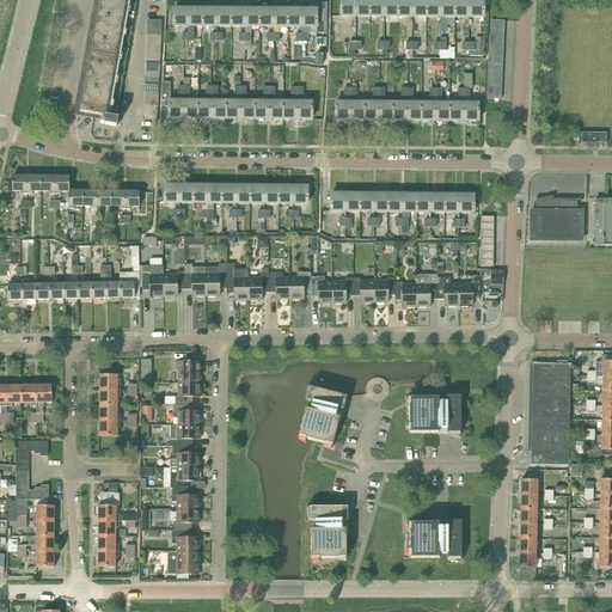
[(118,118),(115,117),(135,0),(101,0),(83,112),(105,116),(104,124),(117,127),(118,118)]
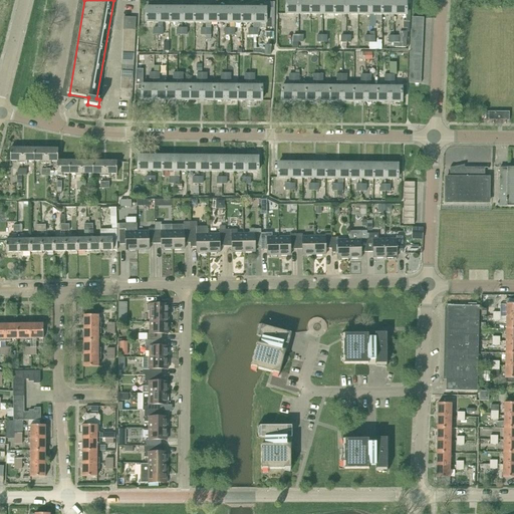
[(298,14),(298,0),(286,0),(286,14),(298,14)]
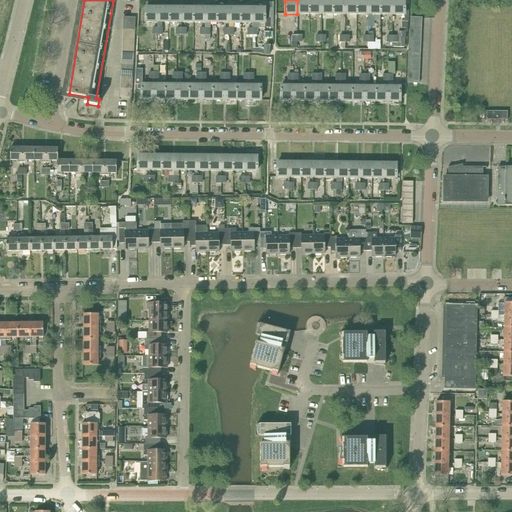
[(308,0),(297,0),(297,14),(309,14),(308,0)]
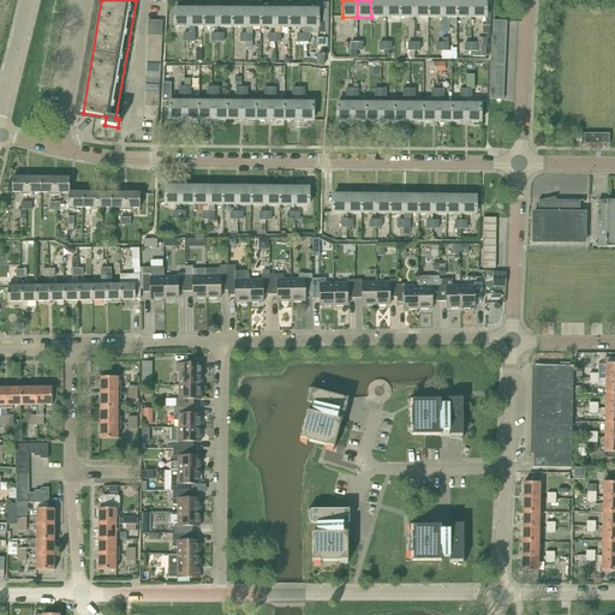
[(386,17),(384,0),(370,0),(371,17),(386,17)]
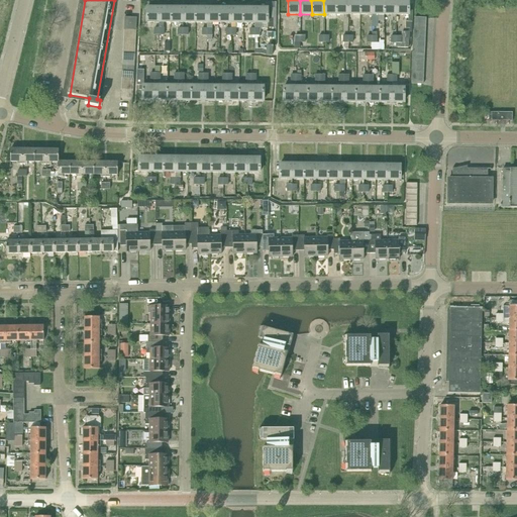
[(335,0),(323,0),(324,14),(336,14),(335,0)]
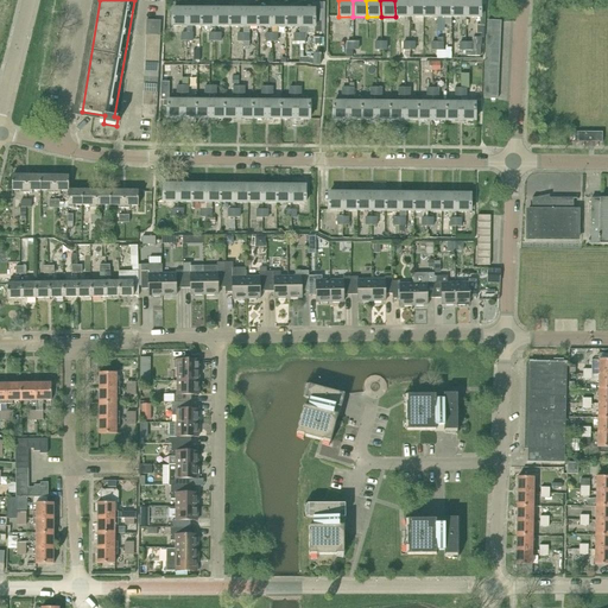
[(409,17),(409,0),(394,0),(396,17),(409,17)]
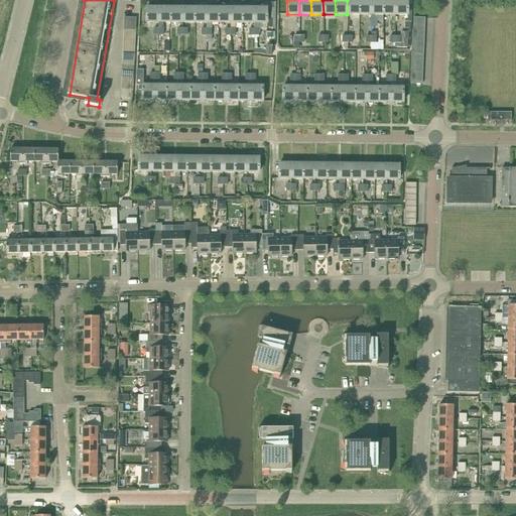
[(359,0),(347,0),(347,14),(359,14),(359,0)]
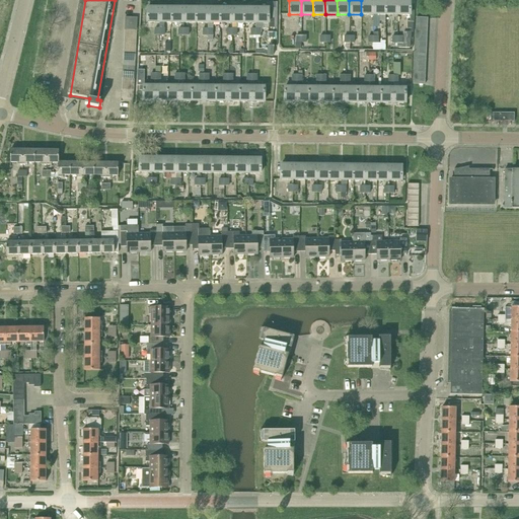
[(373,14),(373,0),(361,0),(361,14),(373,14)]
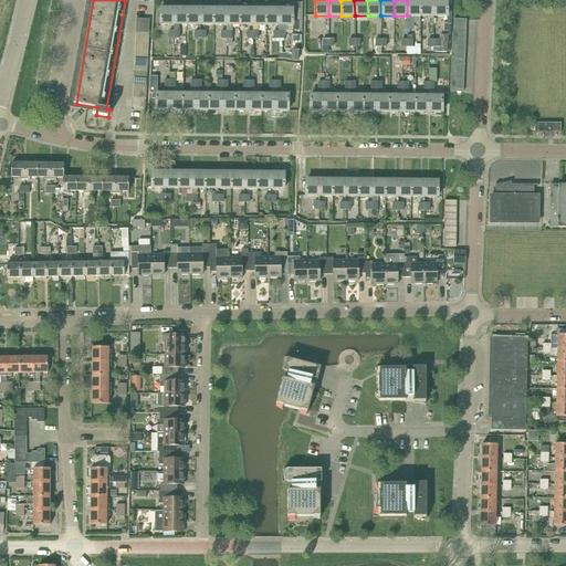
[(420,0),(407,0),(407,16),(420,16),(420,0)]
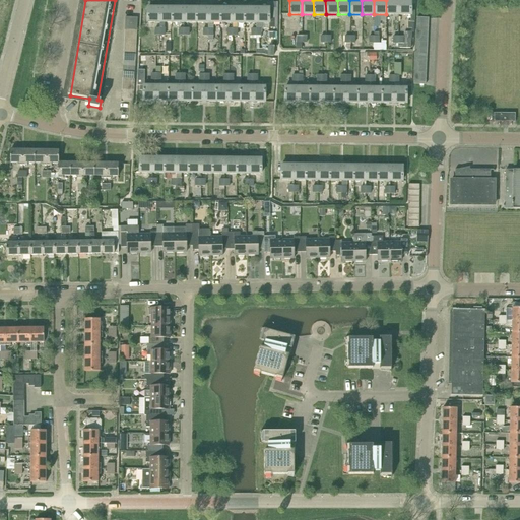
[(398,14),(398,0),(386,0),(386,14),(398,14)]
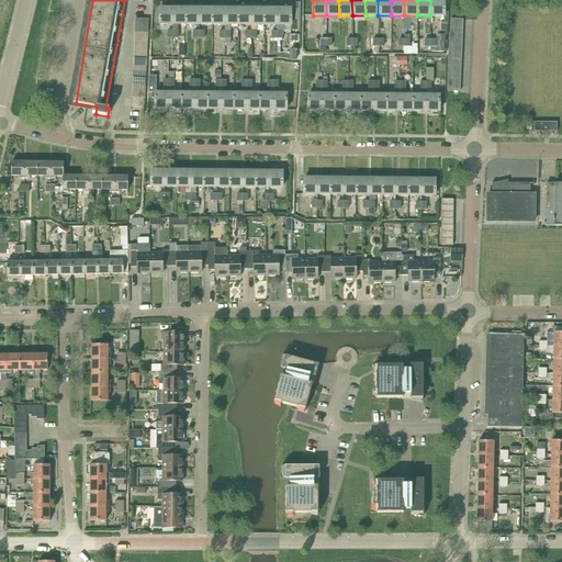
[(444,0),(431,0),(430,0),(430,15),(444,15),(444,4),(444,0)]
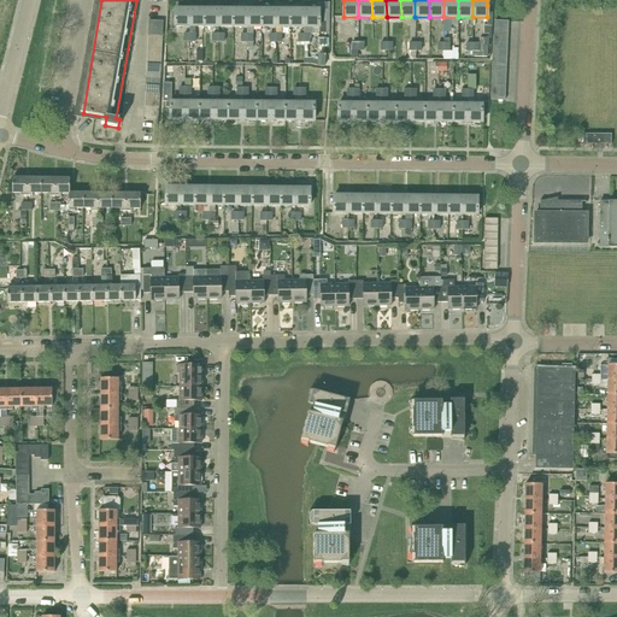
[(176,27),(191,27),(191,10),(176,10),(176,27)]
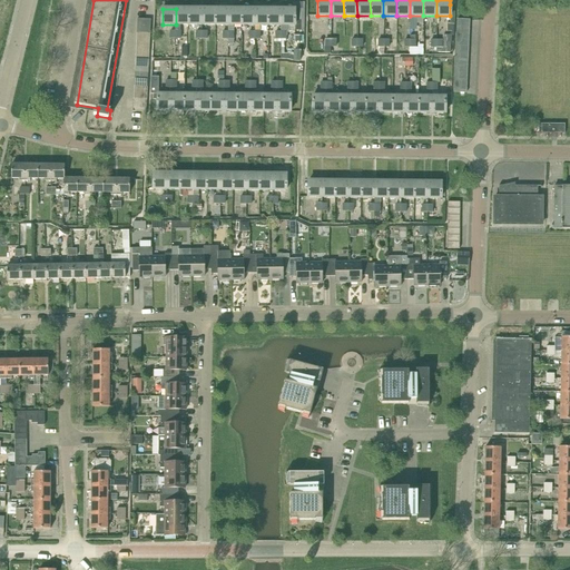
[(176,25),(189,25),(189,9),(176,9),(176,25)]
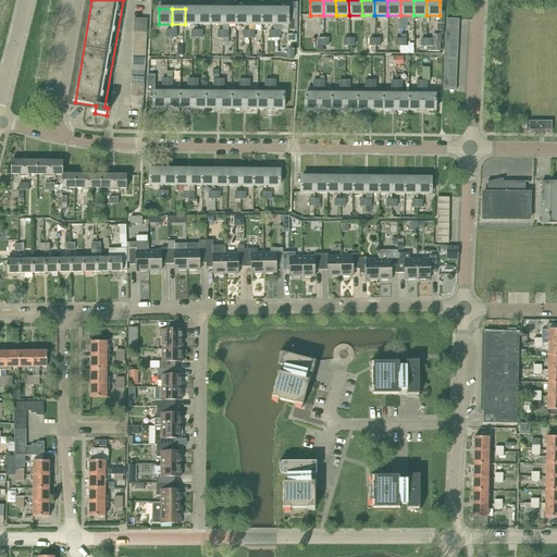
[(185,24),(197,24),(197,9),(185,9),(185,24)]
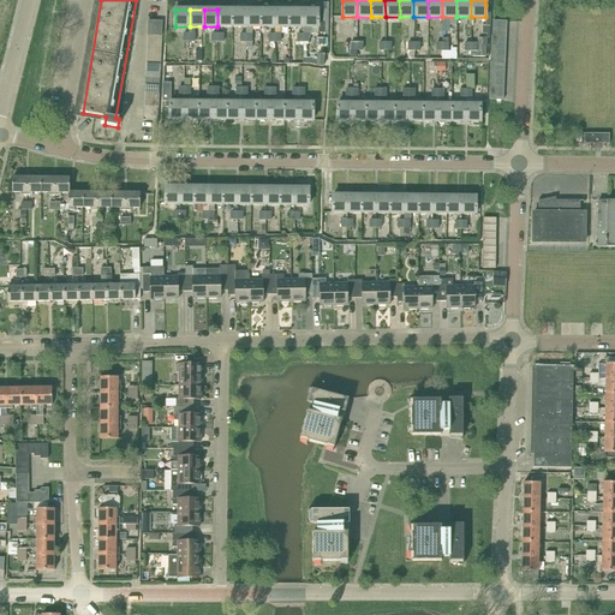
[(218,27),(232,27),(232,10),(218,10),(218,27)]
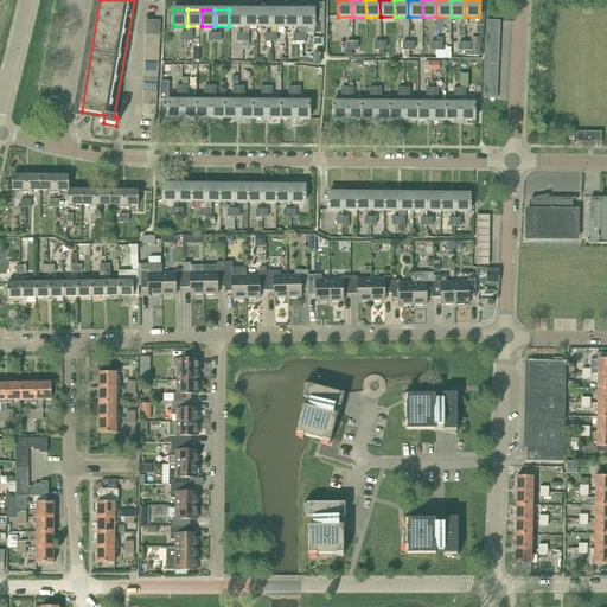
[(229,26),(243,26),(243,10),(229,10),(229,26)]
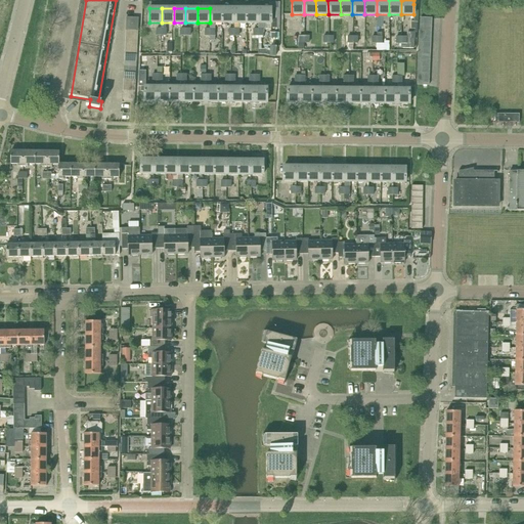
[(210,23),(222,23),(222,8),(210,8),(210,23)]
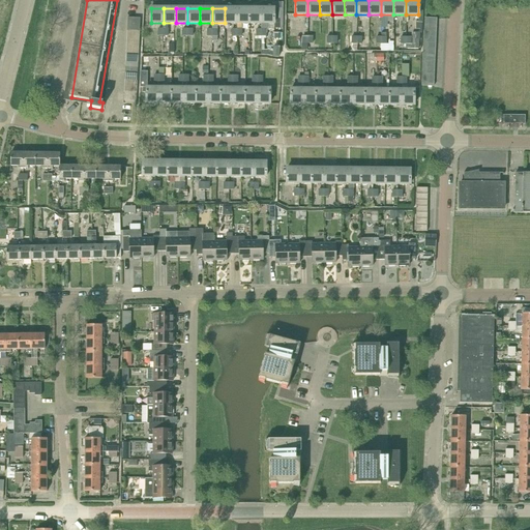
[(225,23),(237,23),(237,8),(225,8),(225,23)]
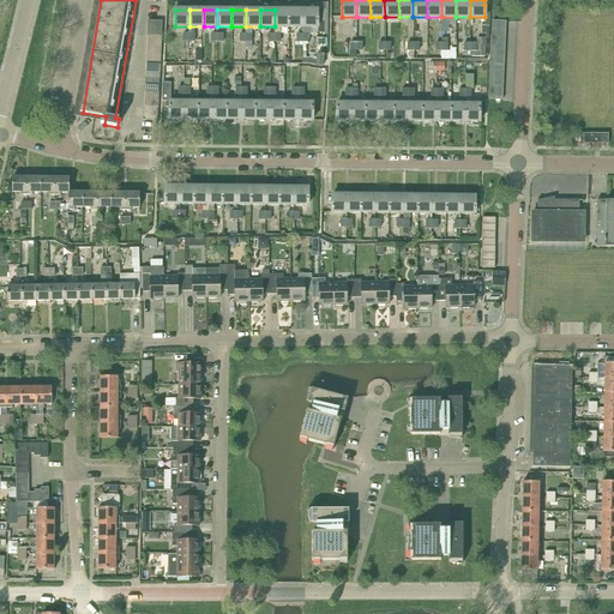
[(275,26),(289,26),(289,10),(275,10),(275,26)]
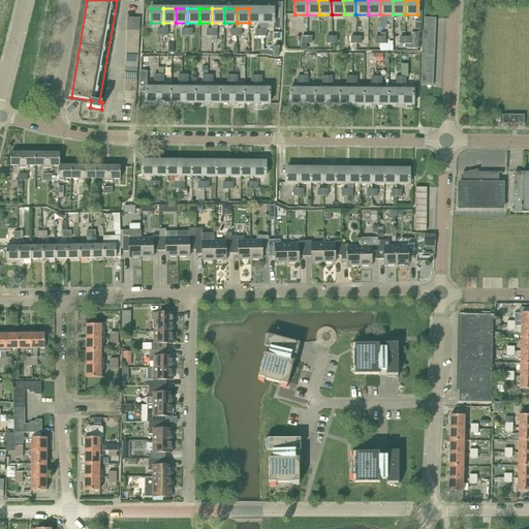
[(249,23),(261,23),(261,8),(249,8),(249,23)]
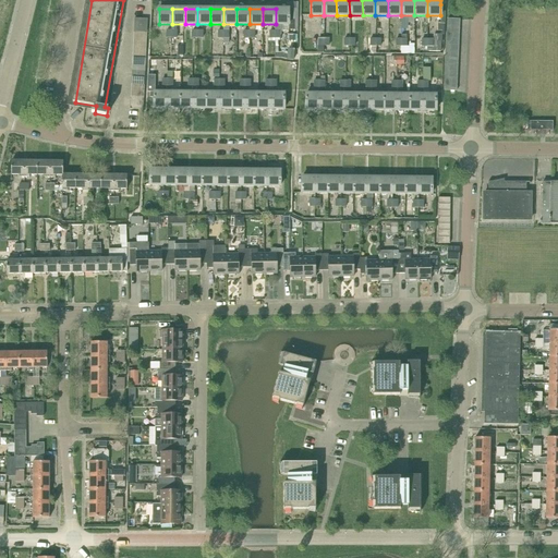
[(281,31),(281,24),(289,24),(289,9),(276,9),(276,24),(276,31),(281,31)]
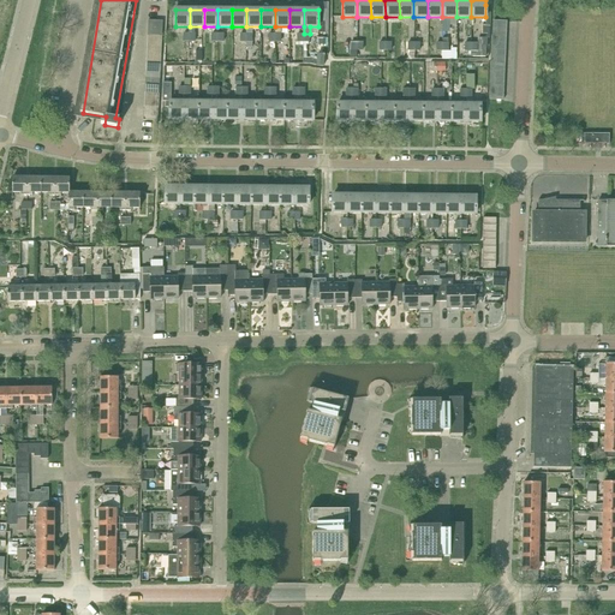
[(457,59),(457,48),(452,48),(452,51),(448,51),(443,51),(443,59),(457,59)]
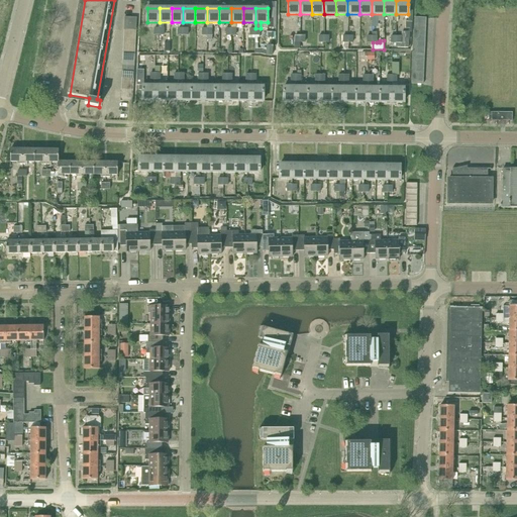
[(355,87),(349,87),(349,82),(343,82),(343,87),(343,102),(355,102),(355,87)]
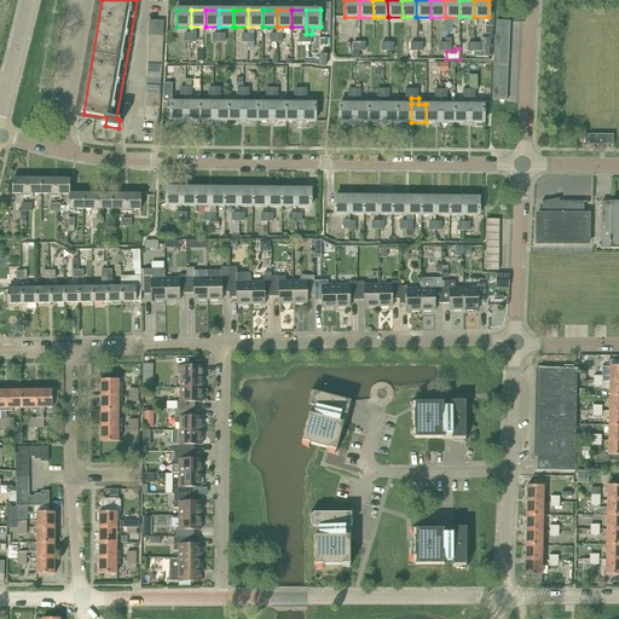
[(172,120),(186,120),(186,103),(172,102),(172,120)]
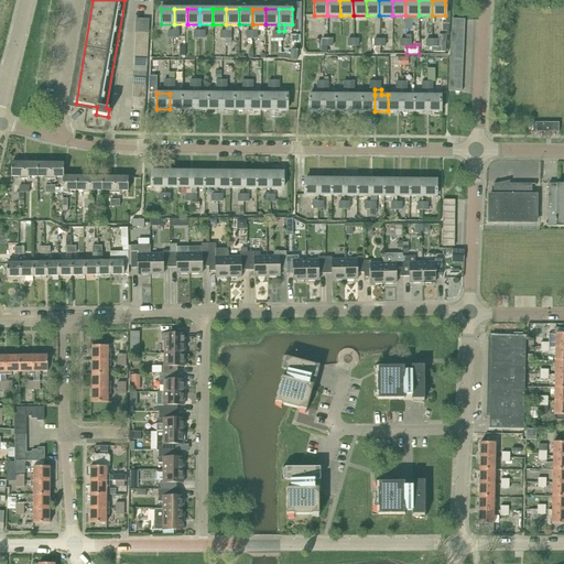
[(170,94),(170,109),(182,109),(183,94),(170,94)]
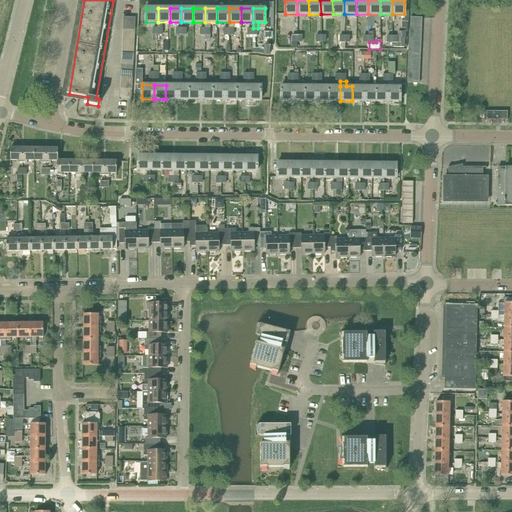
[(165,99),(177,99),(177,85),(166,85),(165,99)]
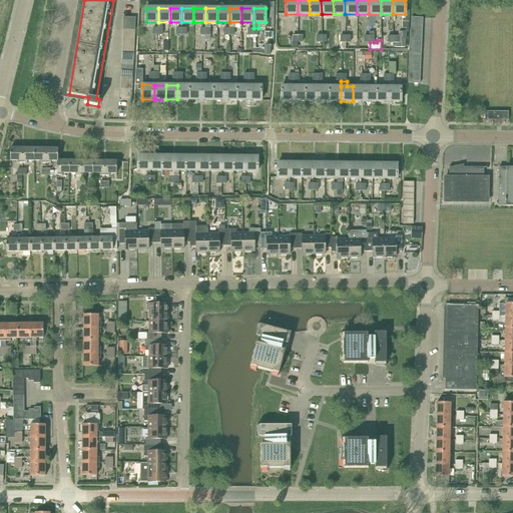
[(177,85),(177,99),(189,99),(189,85),(177,85)]
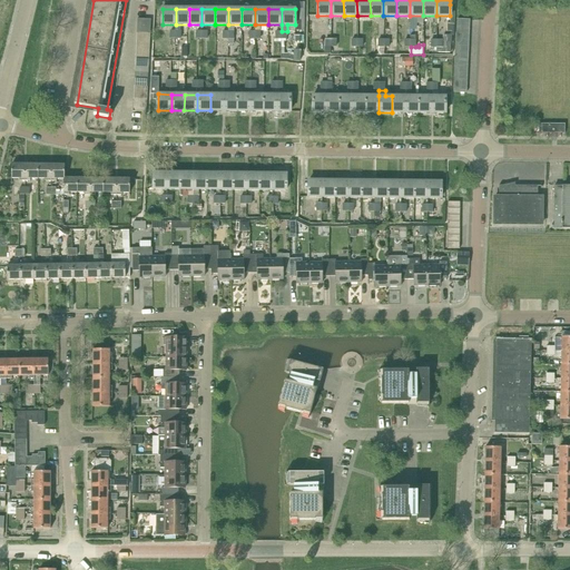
[(210,110),(224,110),(224,95),(210,95),(210,110)]
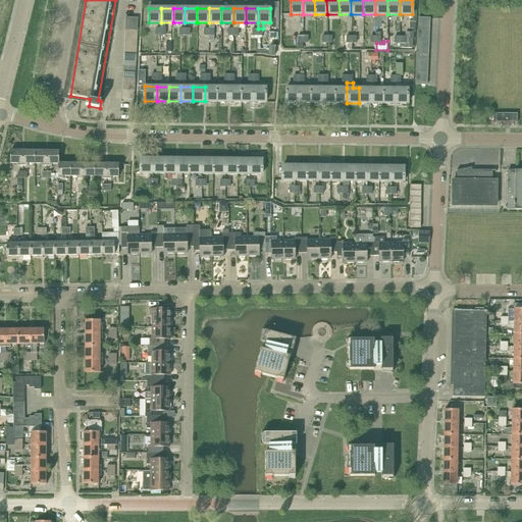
[(205,87),(205,101),(217,101),(217,87),(205,87)]
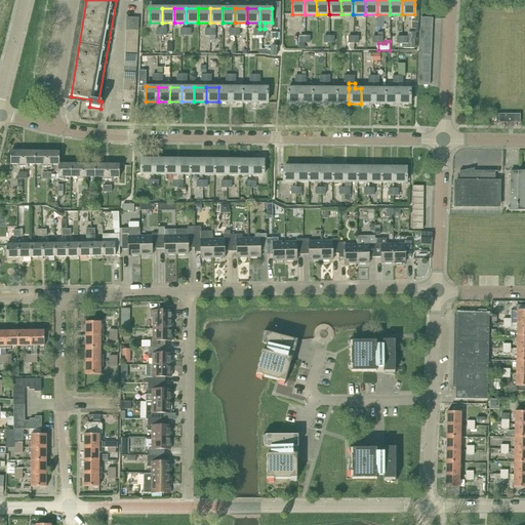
[(218,102),(231,102),(231,87),(218,87),(218,102)]
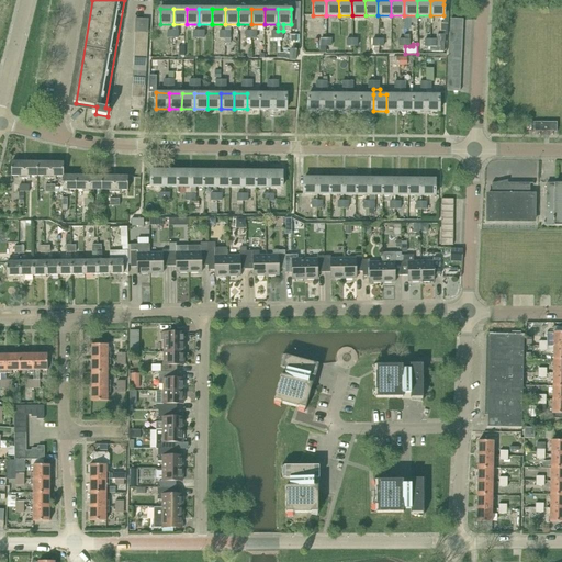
[(247,93),(247,109),(260,109),(260,93),(247,93)]
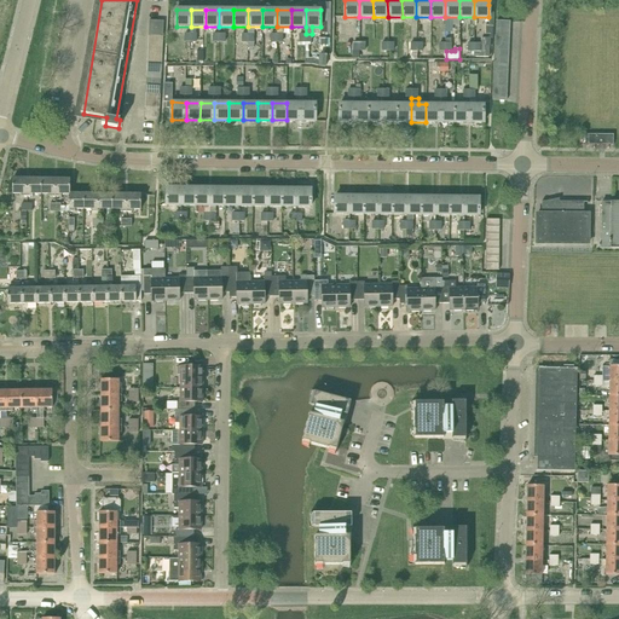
[(287,120),(300,121),(301,103),(287,103),(287,120)]
